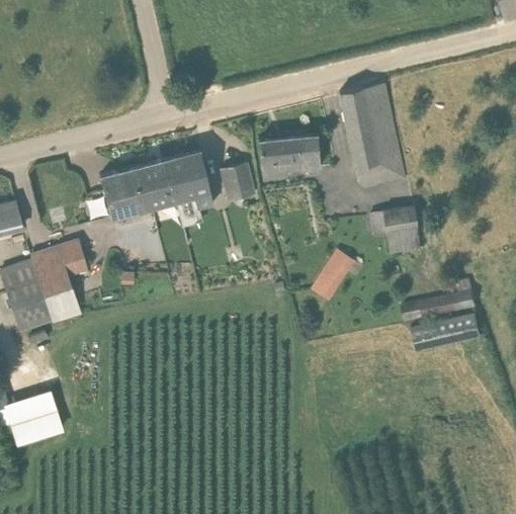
[(515,0),(501,0),(508,20),(515,18),(515,0)]
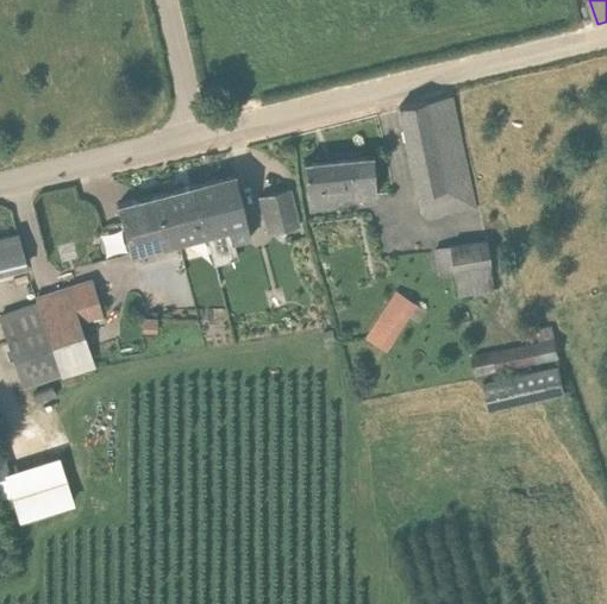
[(431,222),(476,213),(452,101),(400,112),(424,219),(425,219),(431,222)]
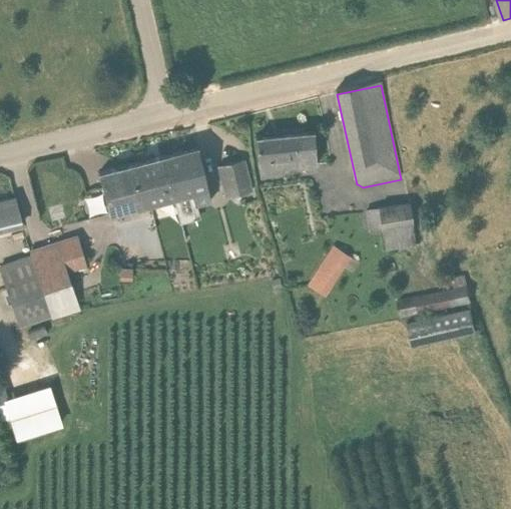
[(284,174),(284,171),(318,169),(316,136),(258,142),(262,177),(284,174)]
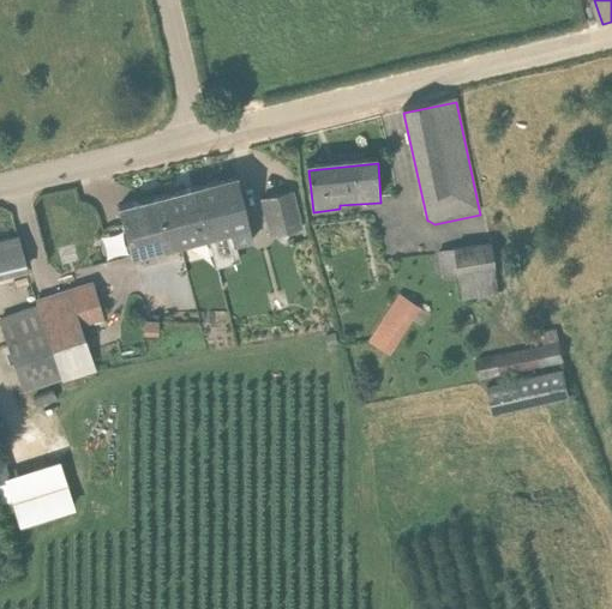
[(238,181),(198,191),(211,241),(231,236),(235,251),(255,246),(238,181)]
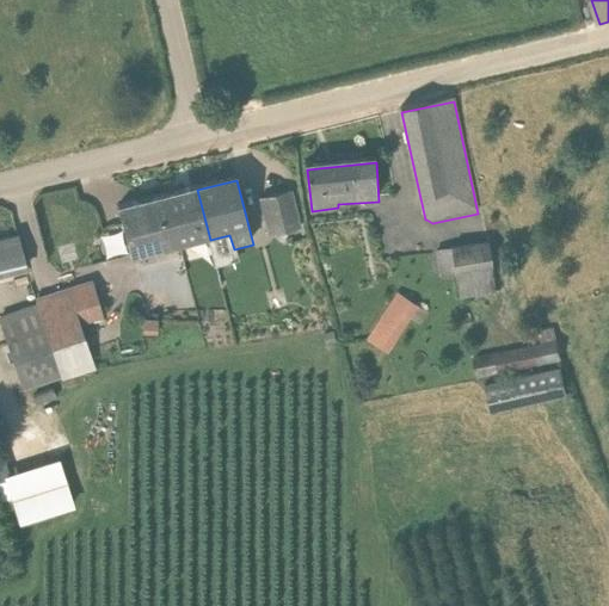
[(210,240),(197,190),(120,210),(133,260),(210,240)]
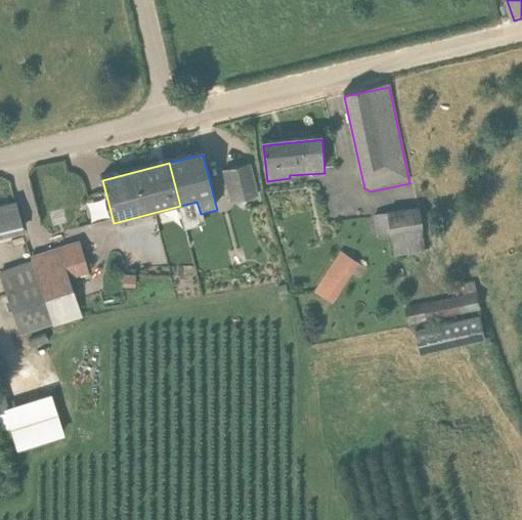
[(232,207),(259,200),(251,168),(224,174),(232,207)]
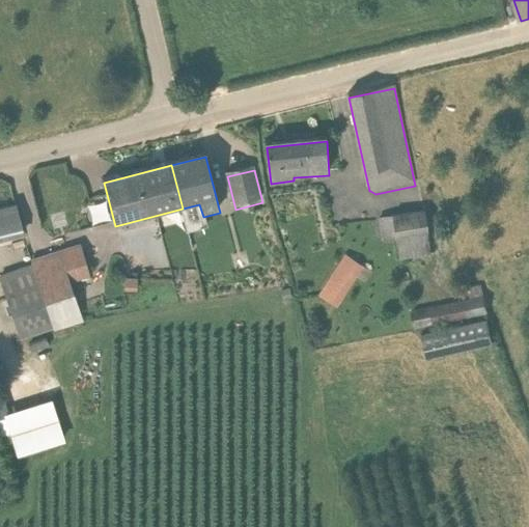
[(0,245),(25,239),(22,228),(17,207),(0,212),(0,245)]
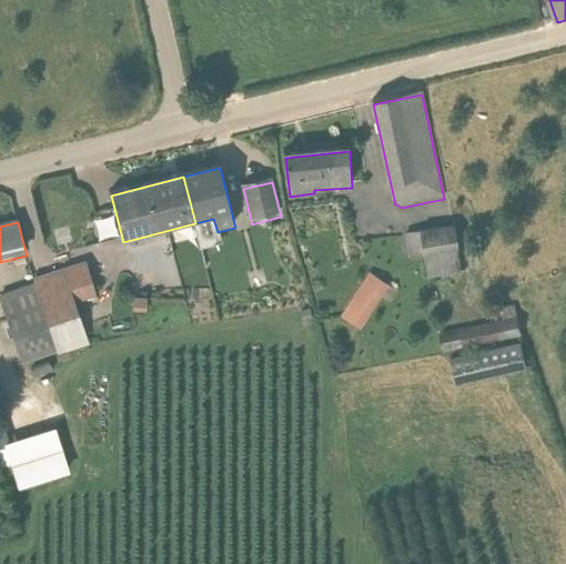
[(463,277),(455,231),(407,239),(412,264),(424,262),(427,282),(463,277)]
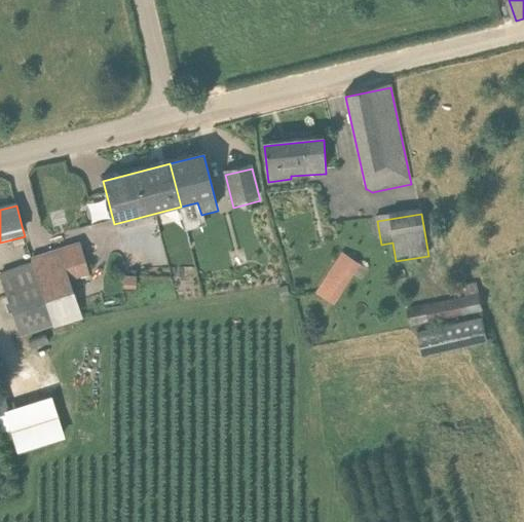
[(81,248),(61,254),(66,269),(86,263),(81,248)]
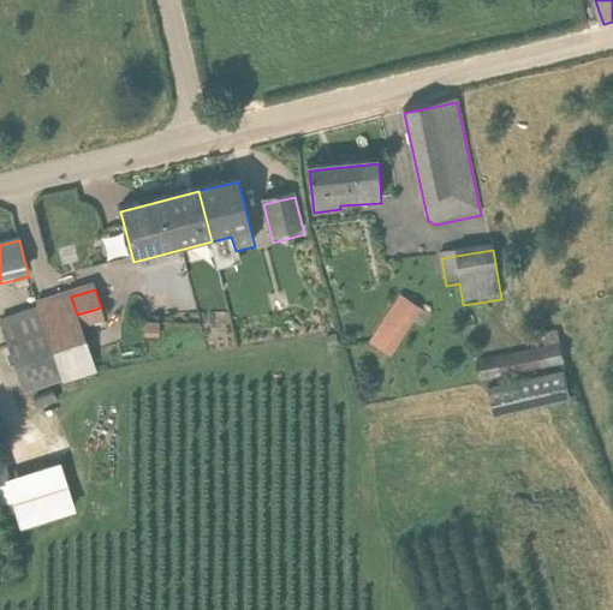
[(106,322),(101,308),(77,315),(71,297),(37,308),(64,386),(97,375),(82,330),(106,322)]
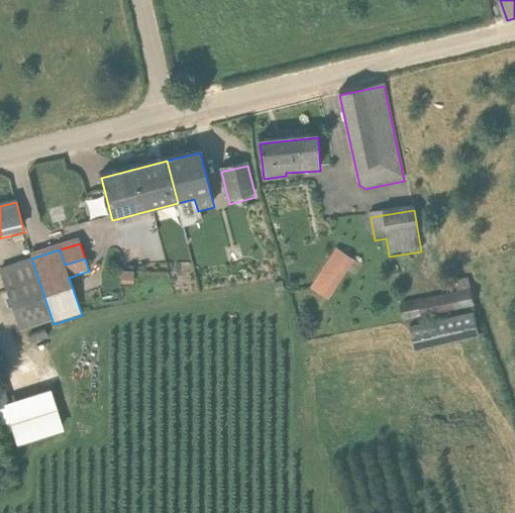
[(356,279),(363,268),(353,263),(354,263),(337,251),(311,293),(328,303),(347,273),(356,279)]
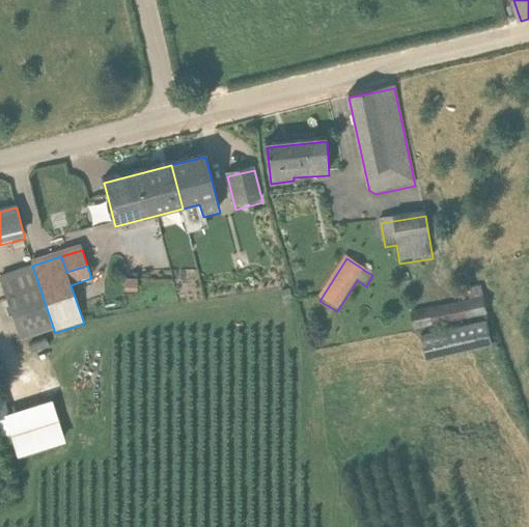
[(123,292),(136,292),(137,282),(123,282),(123,292)]
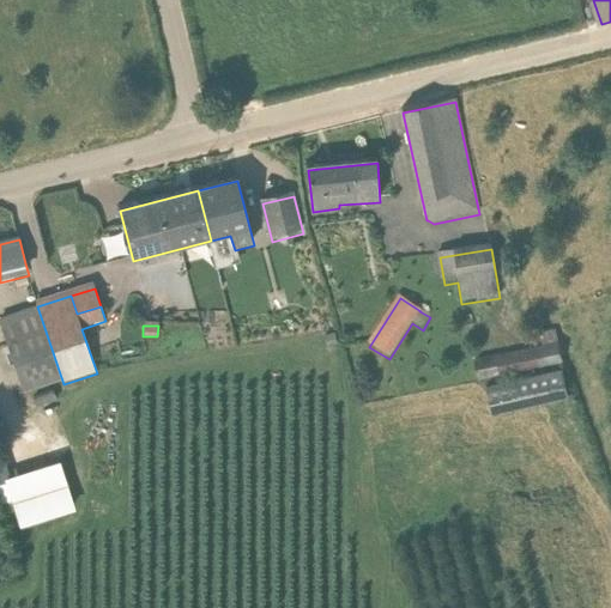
[(556,334),(542,336),(544,351),(478,364),(482,383),(562,365),(556,334)]
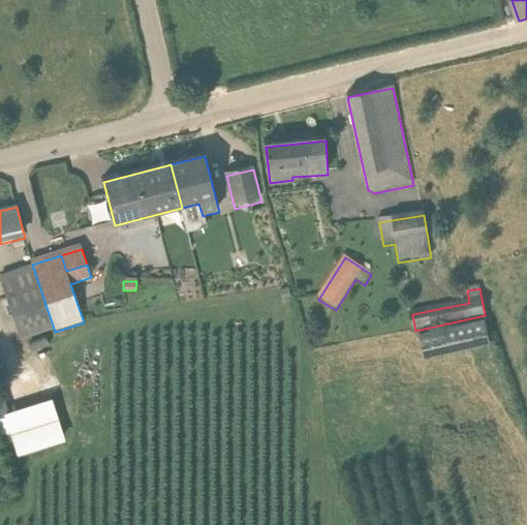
[(280,294),(281,303),(290,301),(288,291),(280,294)]
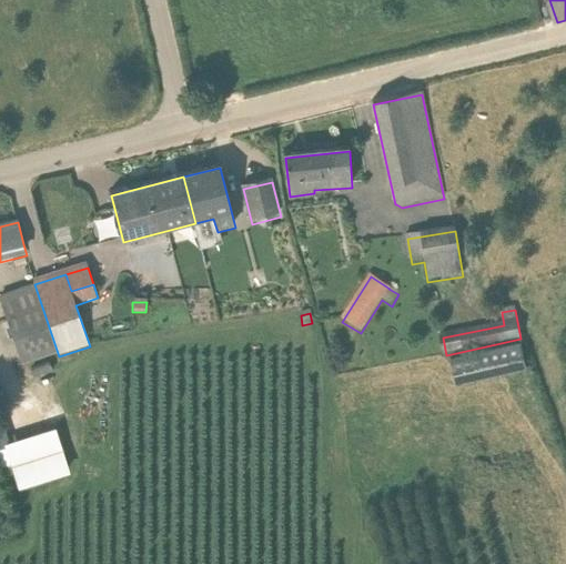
[(454,363),(460,389),(529,373),(522,346),(454,363)]
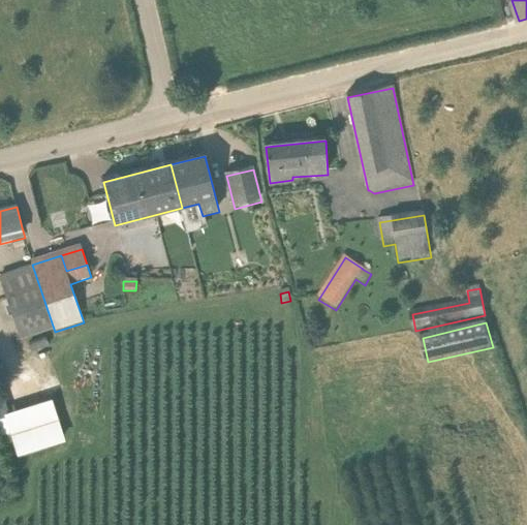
[(56,397),(7,412),(14,435),(8,436),(14,457),(69,440),(56,397)]
